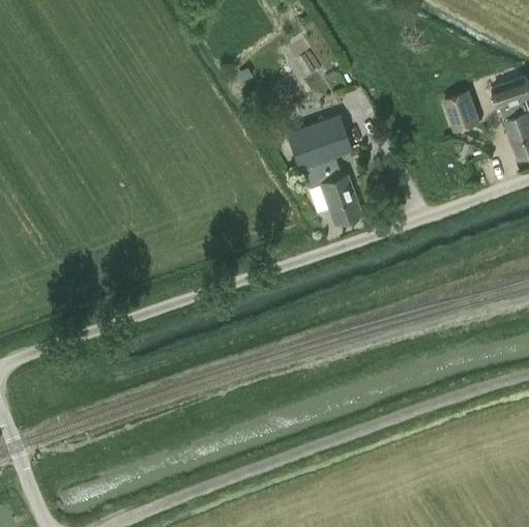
[(254,78),(247,69),(240,75),(246,83),(254,78)]
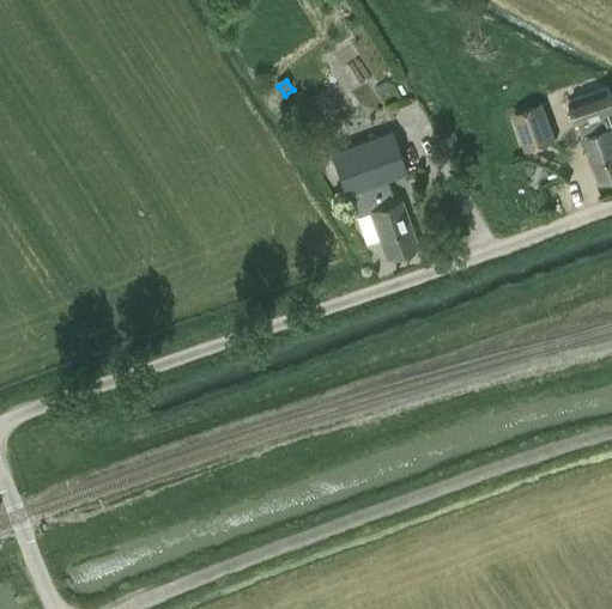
[(513,117),(527,153),(558,141),(544,105),(513,117)]
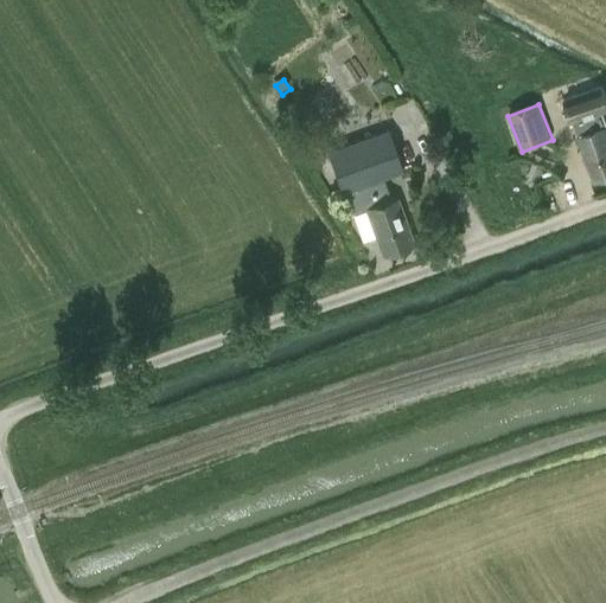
[(605,115),(604,110),(574,121),(595,181),(605,177),(605,115)]
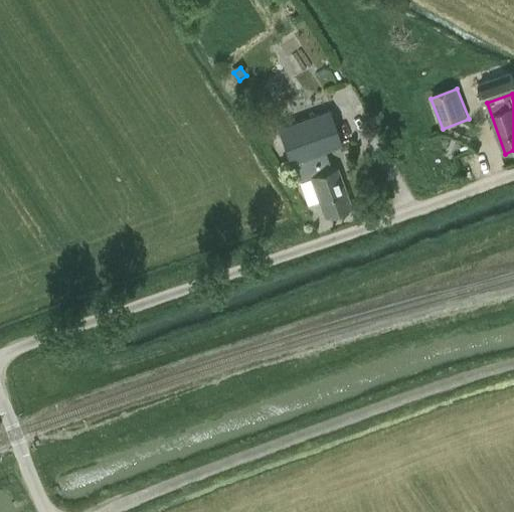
[(291,166),(326,153),(343,147),(330,111),(278,130),(291,166)]
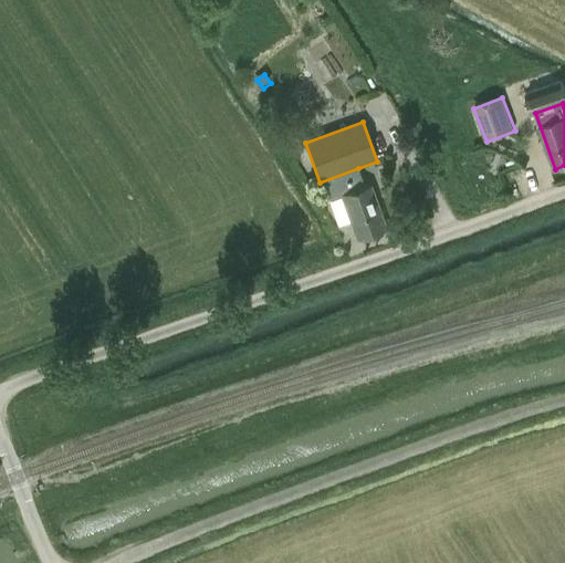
[(358,169),(323,181),(331,201),(342,197),(357,240),(386,229),(370,187),(365,189),(358,169)]
